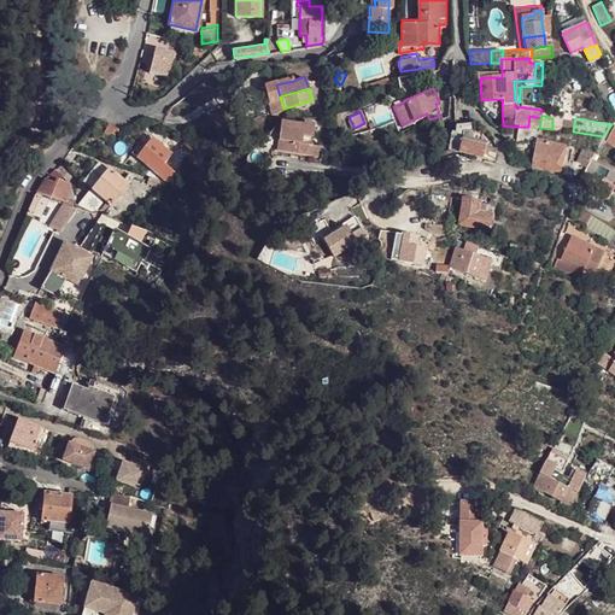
[(104,119),(95,133),(104,138),(112,126),(104,119)]
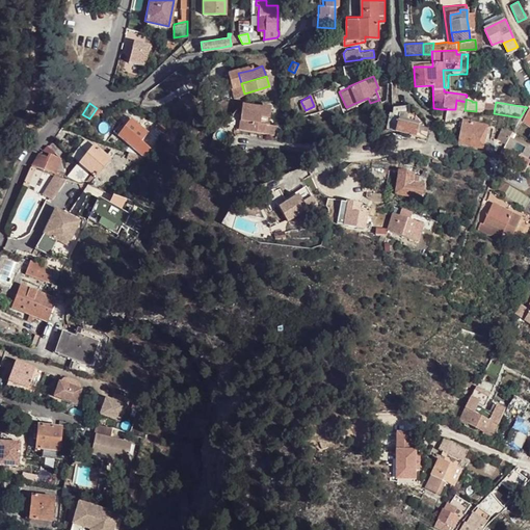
[(406,111),(405,105),(391,106),(391,113),(387,112),(383,128),(393,130),(424,135),(425,131),(418,130),(419,124),(404,121),(396,120),(398,112),(405,111),(406,111)]
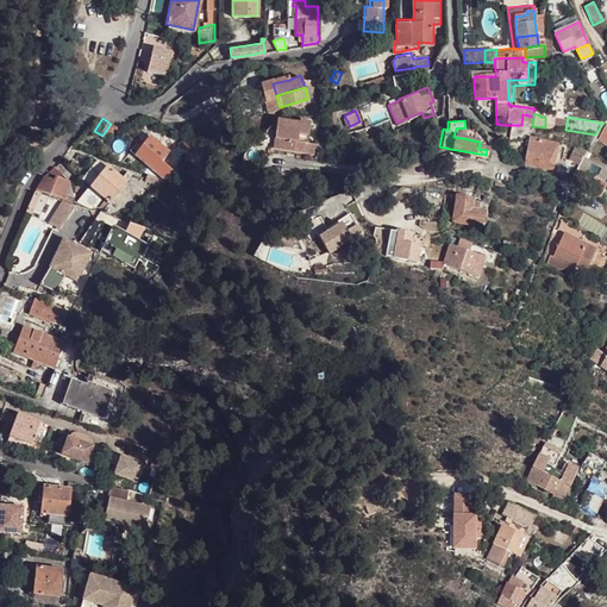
[(307,136),(308,121),(299,121),(299,124),(298,130),(275,127),(273,150),(312,155),(313,144),(306,143),(302,143),(304,135),(307,136)]
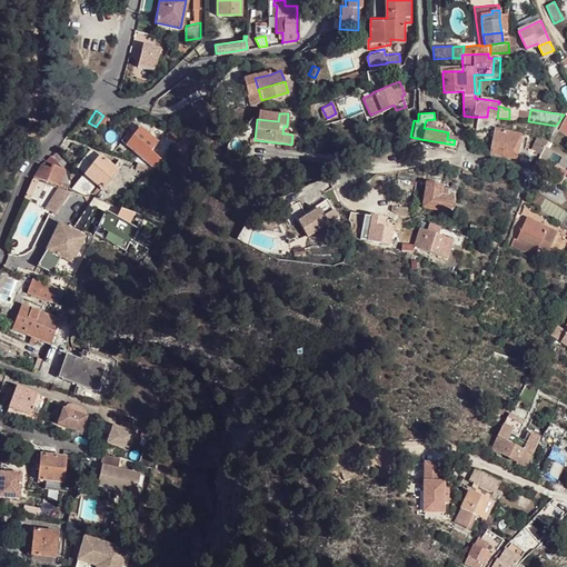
[(487,117),(477,117),(475,130),(481,131),(493,126),(494,118),(487,117)]
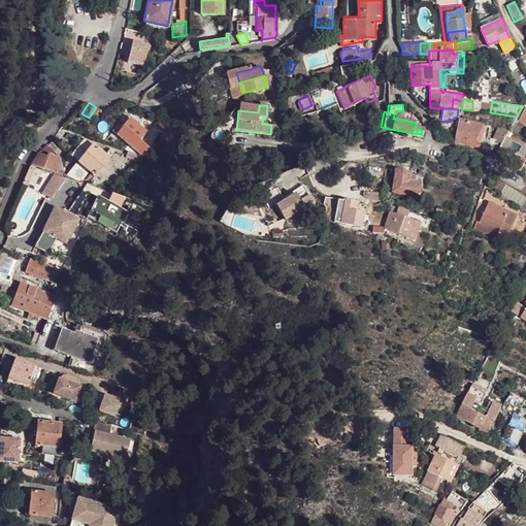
[(395,111),(393,119),(401,120),(402,110),(395,111)]
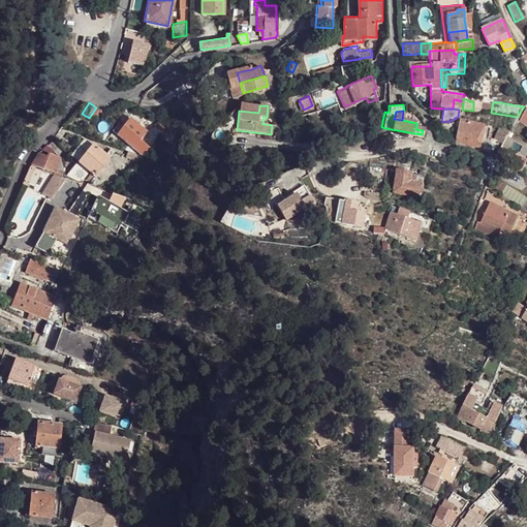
[(120,112),(107,127),(137,151),(144,144),(134,136),(142,127),(120,112)]
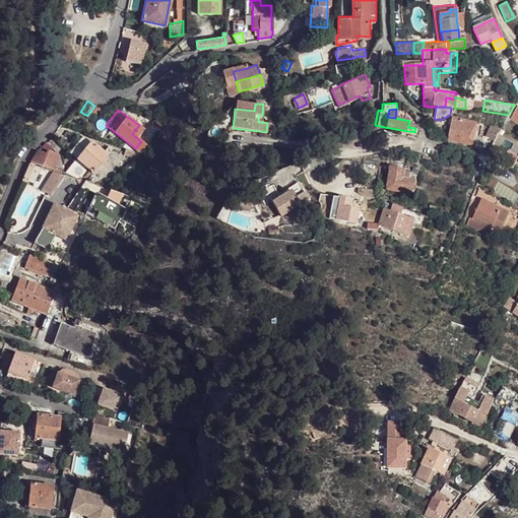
[(517,118),(511,114),(509,117),(517,123),(517,118)]
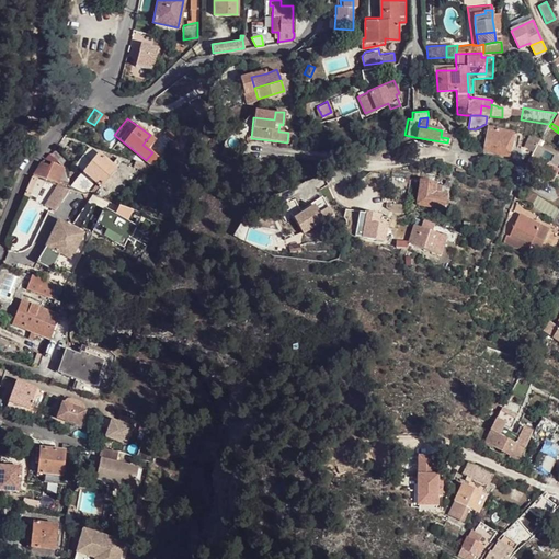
[(160,124),(156,132),(166,136),(170,129),(160,124)]
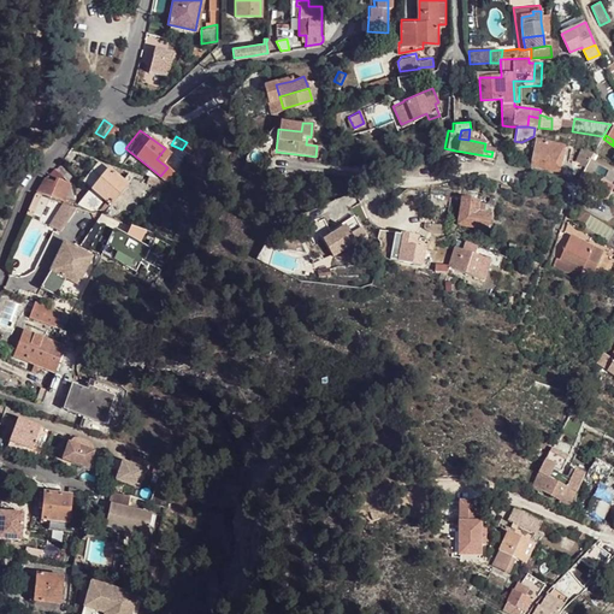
[(536,140),(530,164),(558,170),(558,167),(562,146),(562,145),(536,140)]
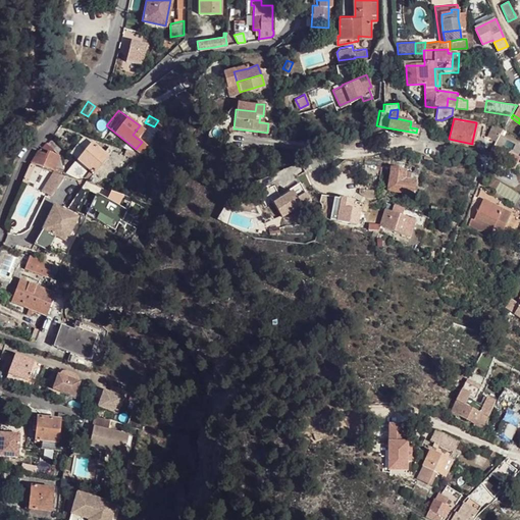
[(476,123),(472,142),(478,143),(482,124),(476,123)]
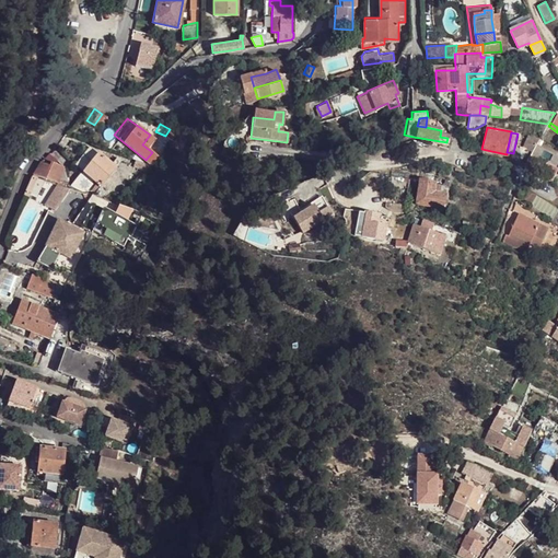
[(522,147),(532,151),(539,137),(527,135),(522,147)]
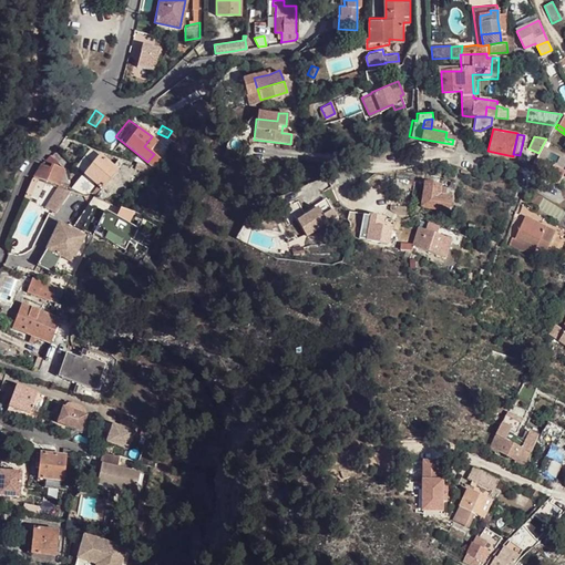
[(86,144),(71,164),(79,171),(94,151),(86,144)]
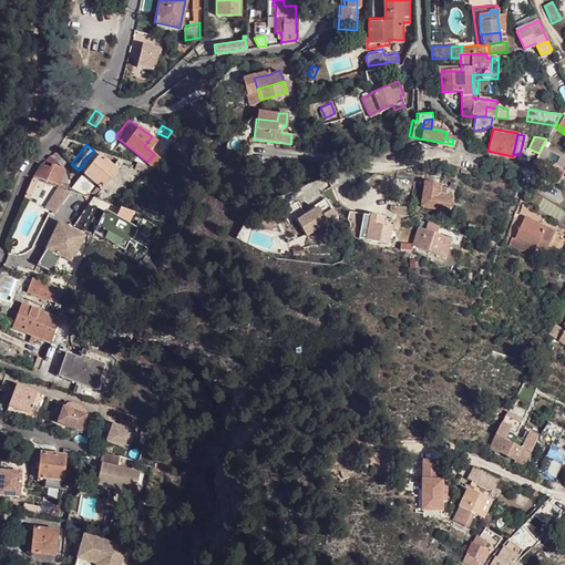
[(79,171),(69,187),(81,192),(90,181),(96,185),(112,165),(109,162),(94,151),(79,171)]
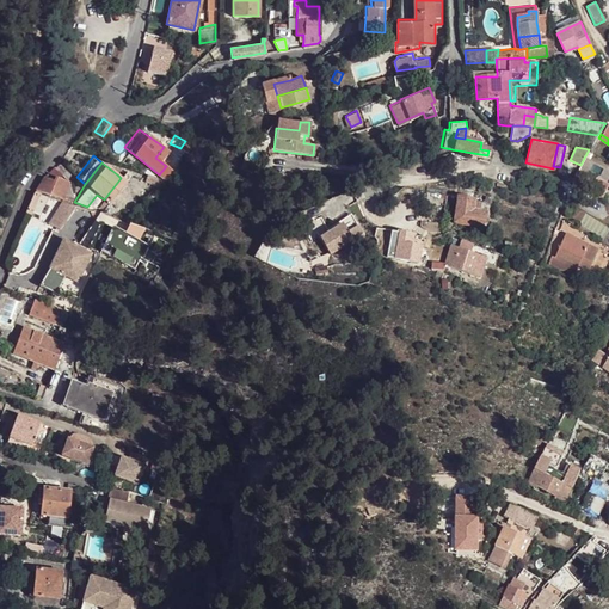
[(122,167),(117,174),(121,178),(128,170),(122,167)]
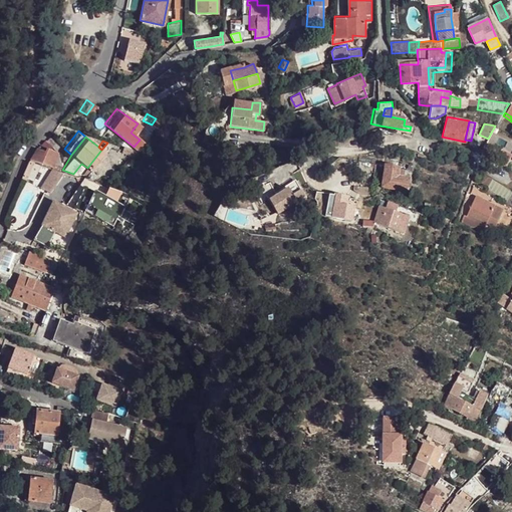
[(482,150),(502,163),(504,158),(492,150),(493,148),(485,144),(482,150)]
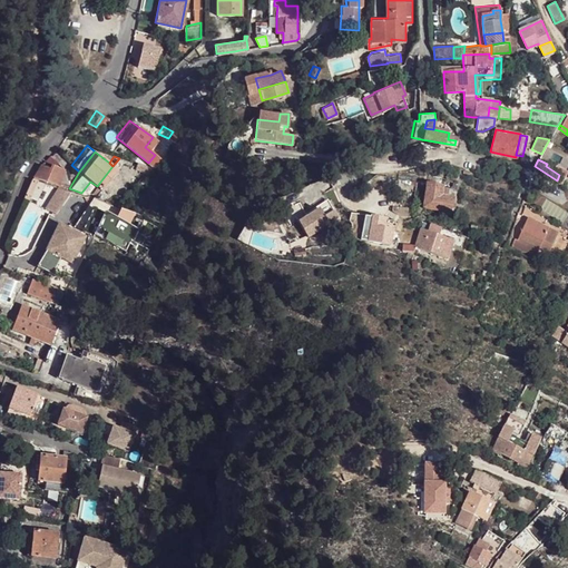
[(36,162),(28,175),(50,182),(54,184),(60,167),(47,163),(46,166),(36,162)]
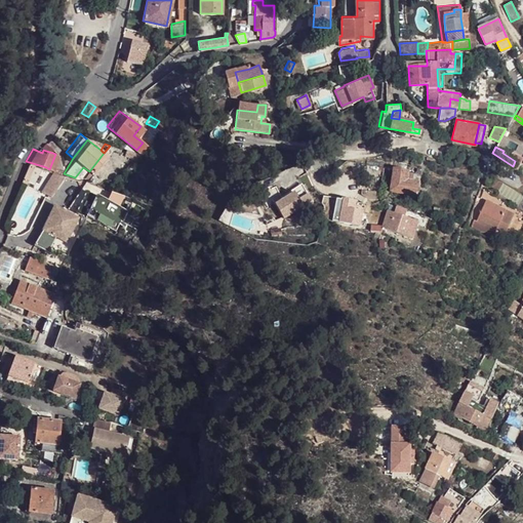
[(114,154),(126,161),(131,156),(119,149),(114,154)]
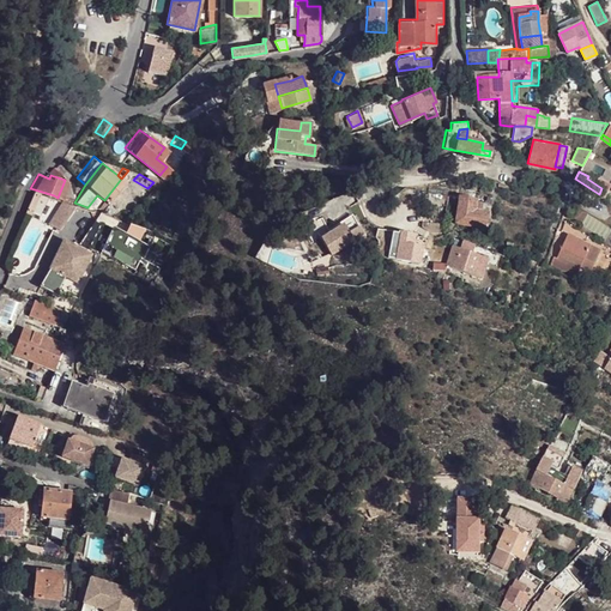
[(459,197),(455,222),(483,225),(487,211),(473,210),(476,199),(459,197)]
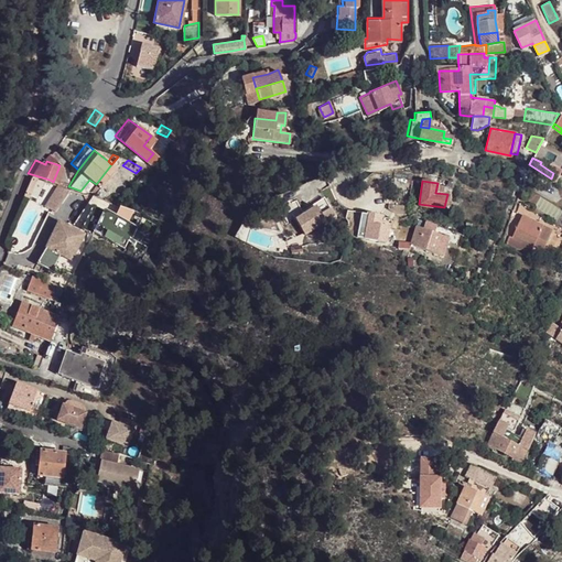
[(64,187),(56,184),(43,205),(54,209),(67,188),(64,187)]
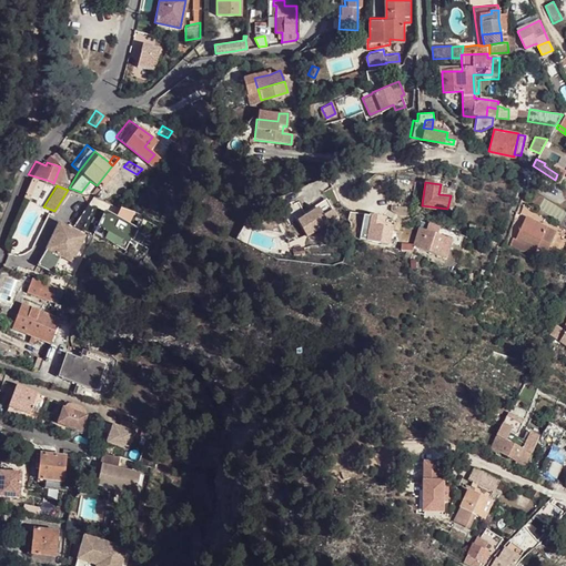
[(300,214),(302,216),(323,203),(322,201),(300,214)]
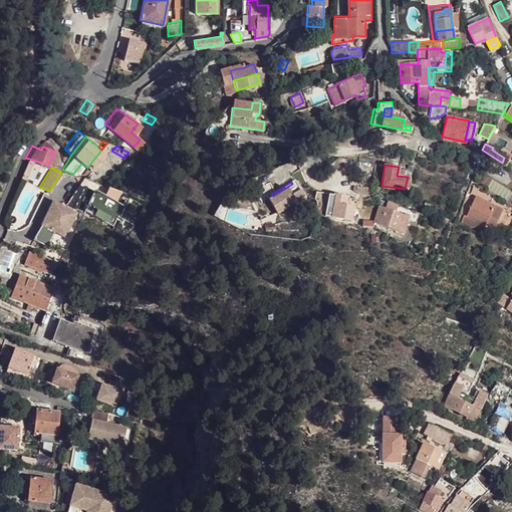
[(273,196),(265,201),(273,215),(291,204),(294,209),(304,202),(301,198),(302,198),(297,190),(297,191),(292,184),(273,196)]
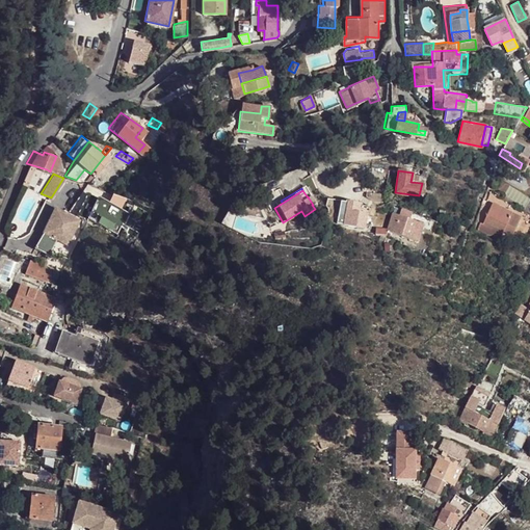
[(364,199),(373,200),(374,192),(364,191),(364,199)]
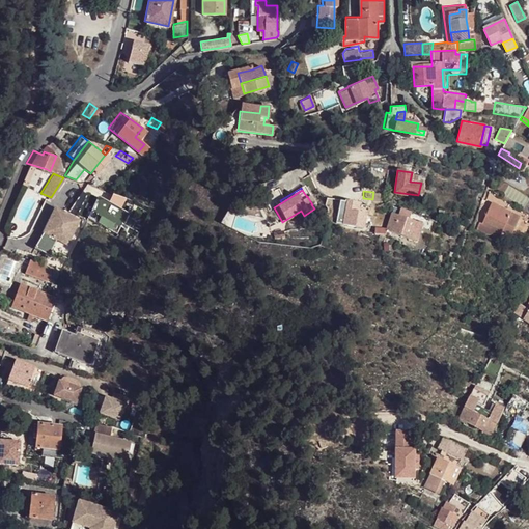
[(133,200),(110,193),(107,200),(94,195),(94,196),(85,192),(75,214),(85,219),(85,217),(115,231),(120,221),(122,222),(133,200)]
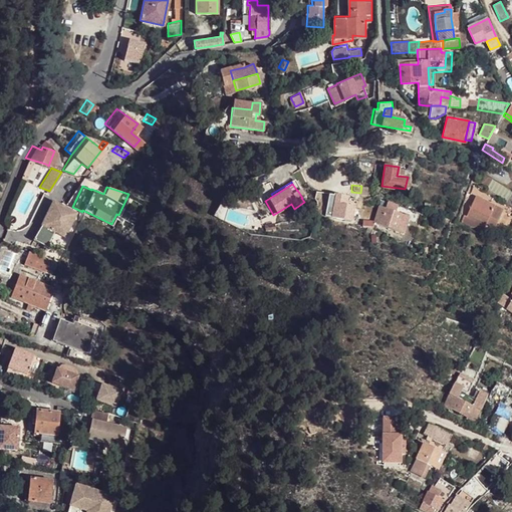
[(502,209),(474,196),(464,215),(462,214),(459,220),(480,230),(485,222),(494,226),(502,209)]
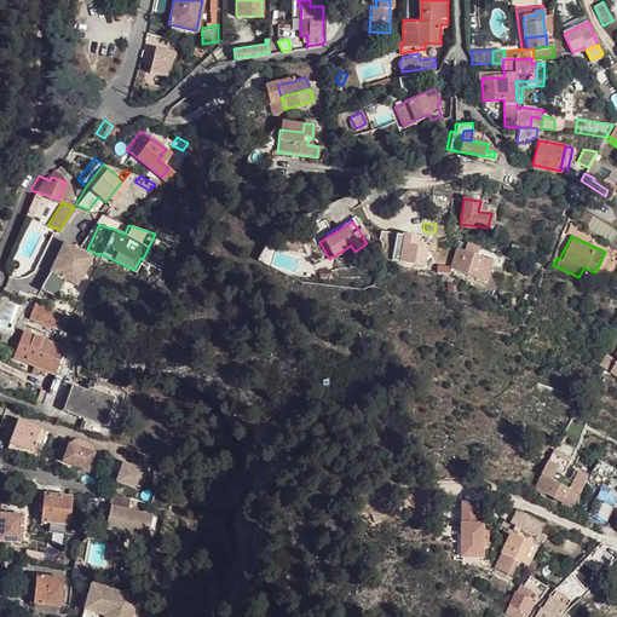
[(86,251),(58,240),(34,287),(51,295),(62,274),(73,278),(86,251)]
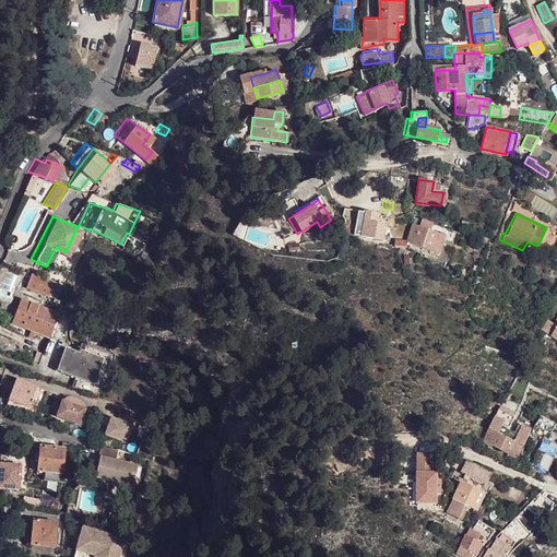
[(384,220),(366,216),(365,223),(364,232),(382,235),(384,220)]
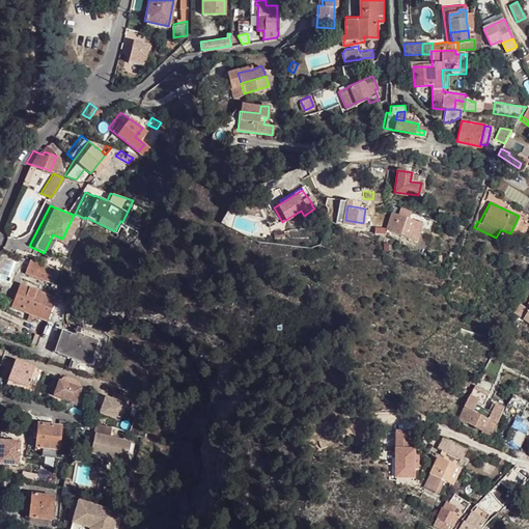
[(391,209),(384,225),(415,238),(421,221),(391,209)]
